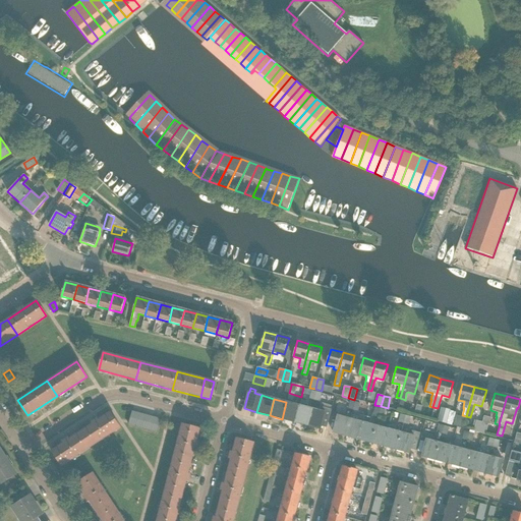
[(307,425),(311,409),(304,406),(305,401),(301,399),(299,405),(295,422),(307,425)]
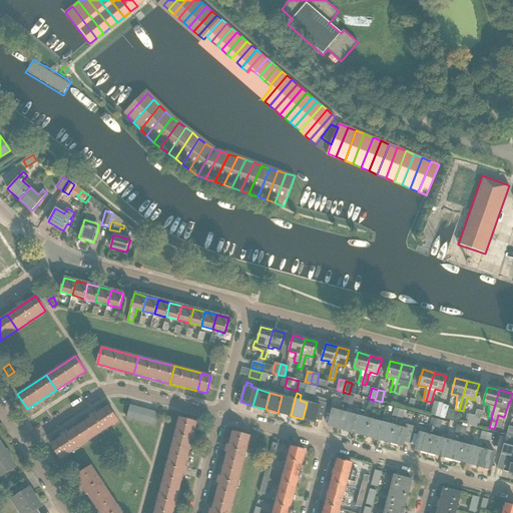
[(291,416),(295,399),(282,396),(278,413),(291,416)]
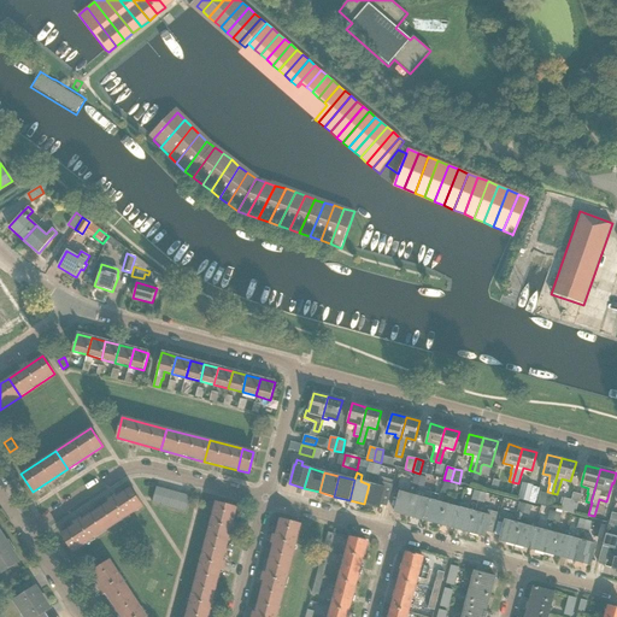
[(419,476),(417,485),(416,492),(422,493),(424,487),(427,479),(419,476)]
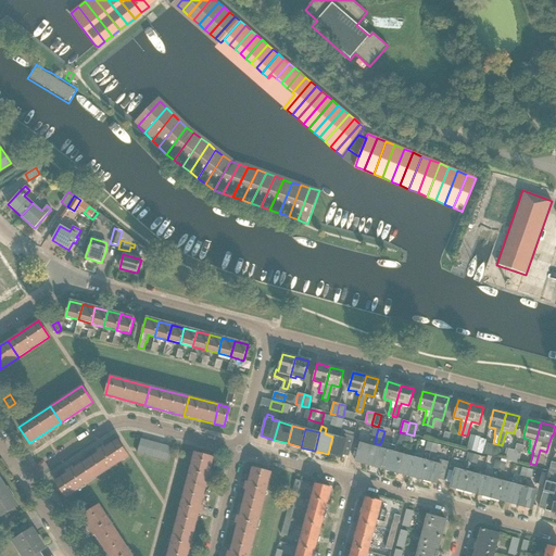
[(451,433),(444,431),(442,440),(442,442),(447,443),(451,433)]
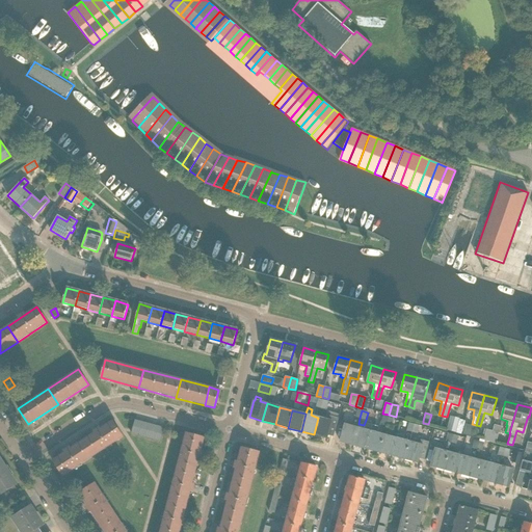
[(318,418),(314,434),(327,439),(328,434),(334,435),(338,418),(329,416),(328,420),(318,418)]
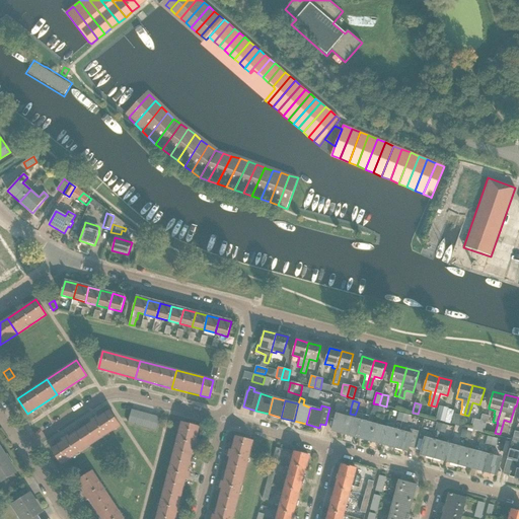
[(444,422),(448,408),(439,405),(436,420),(444,422)]
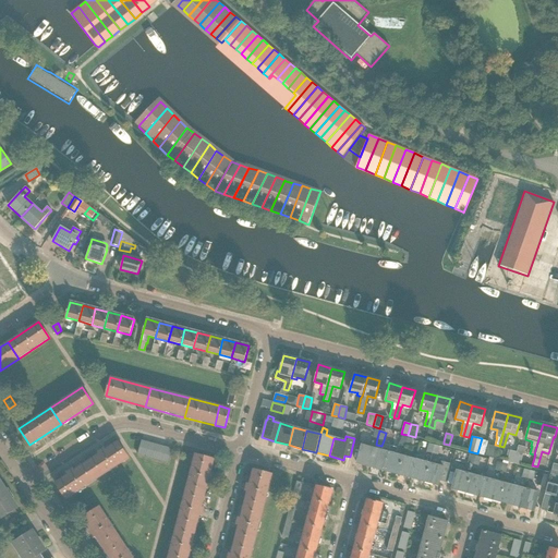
[(485,452),(487,441),(482,439),(478,451),(485,452)]
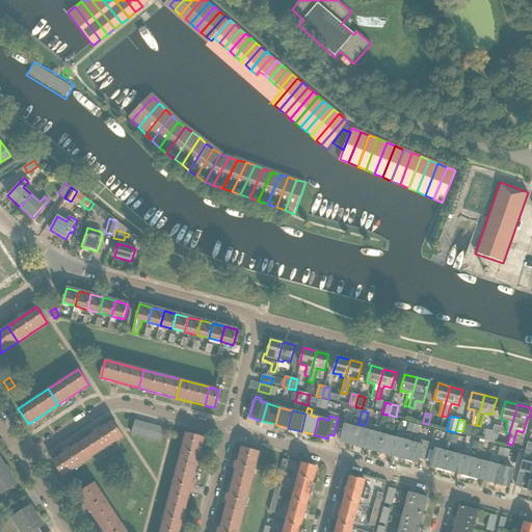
[(160,442),(164,428),(135,420),(131,433),(160,442)]
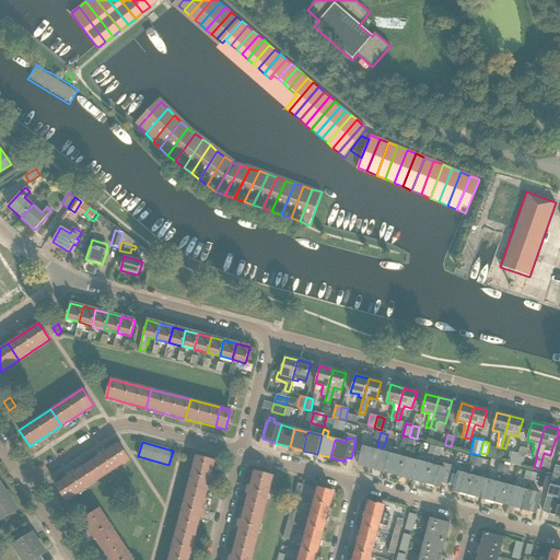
[(372,468),(376,451),(369,448),(370,444),(364,442),(363,446),(362,446),(358,465),(372,468)]
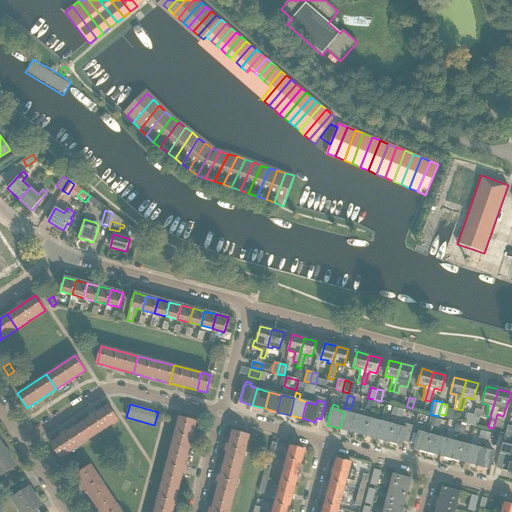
[(118,421),(108,405),(79,424),(89,440),(118,421)]
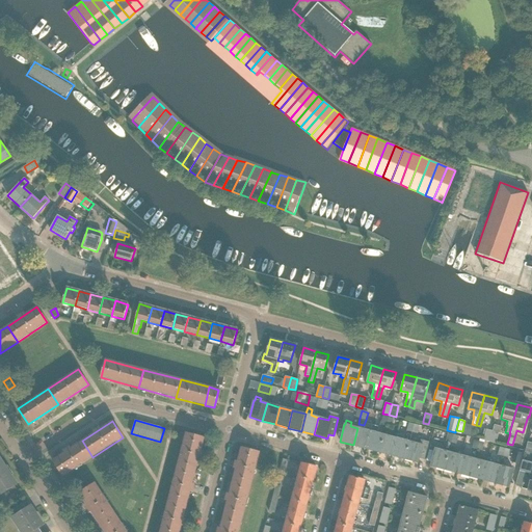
[(379,452),(383,434),(376,432),(378,426),(372,424),(370,431),(366,449),(379,452)]
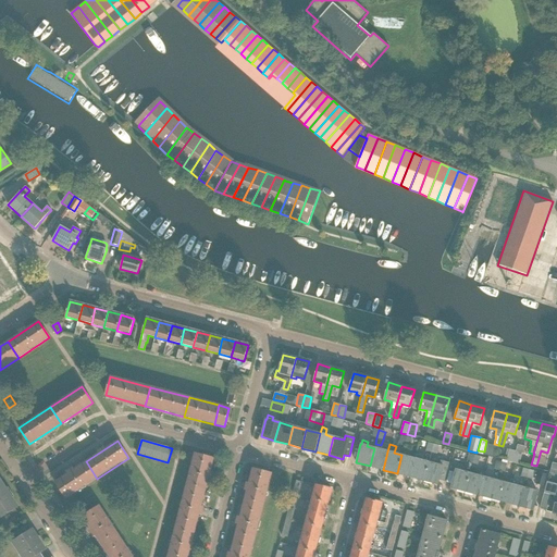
[(515,452),(512,462),(519,465),(522,453),(523,454),(525,446),(518,445),(516,452),(515,452)]
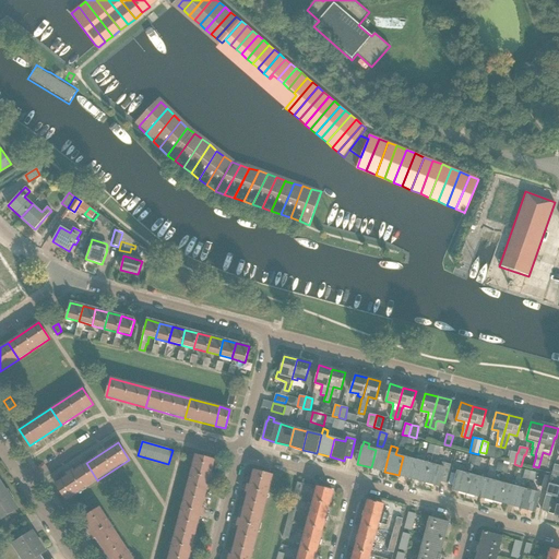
[(389,453),(376,450),(371,467),(384,472),(389,453)]
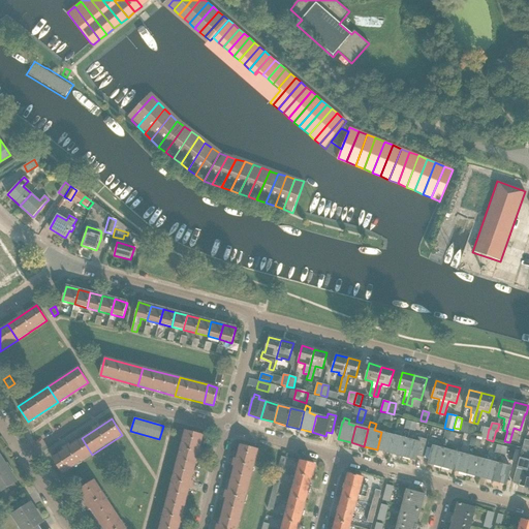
[(487,439),(489,429),(484,427),(480,437),(487,439)]
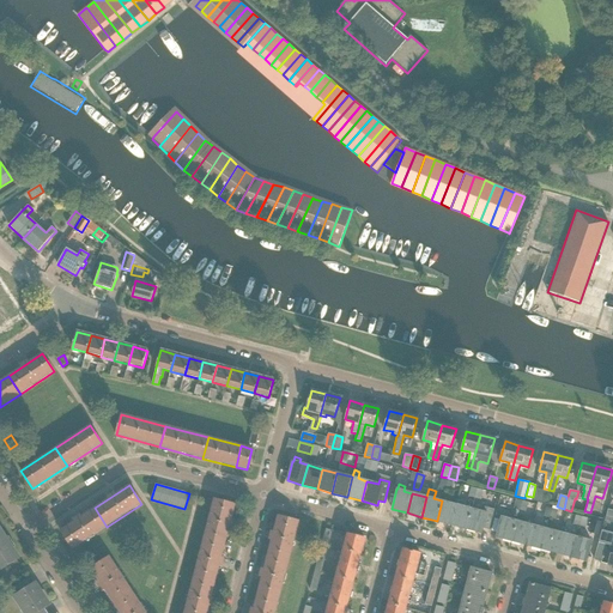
[(451,525),(456,505),(456,504),(457,499),(451,497),(450,503),(442,501),(437,521),(451,525)]
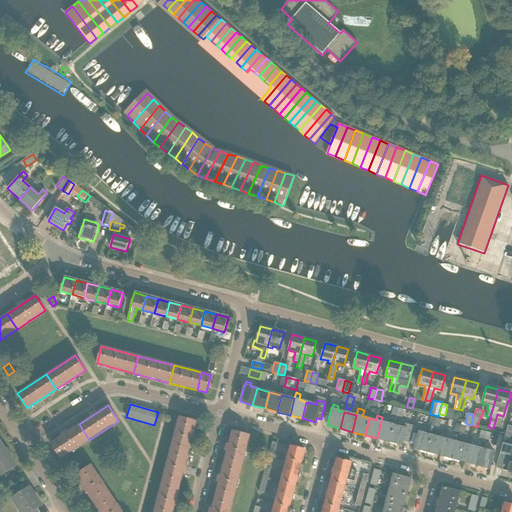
[(171,449),(188,453),(196,422),(179,417),(171,449)]
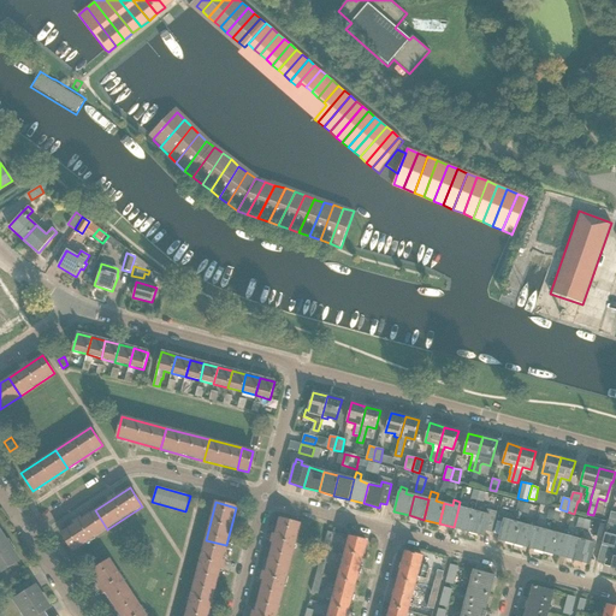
[(468,532),(474,511),(458,508),(454,527),(468,532)]
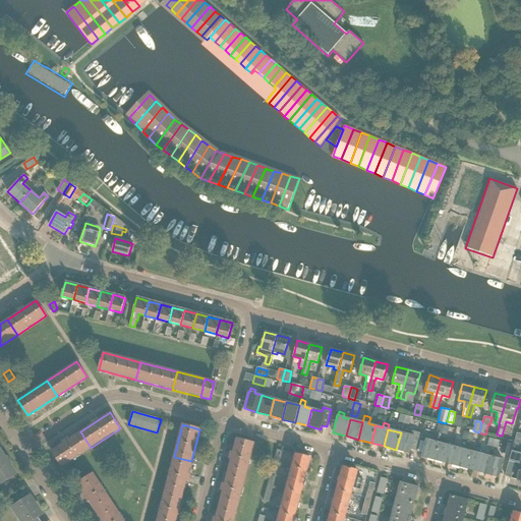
[(401,432),(396,450),(409,453),(410,449),(415,451),(420,433),(411,430),(410,436),(401,432)]
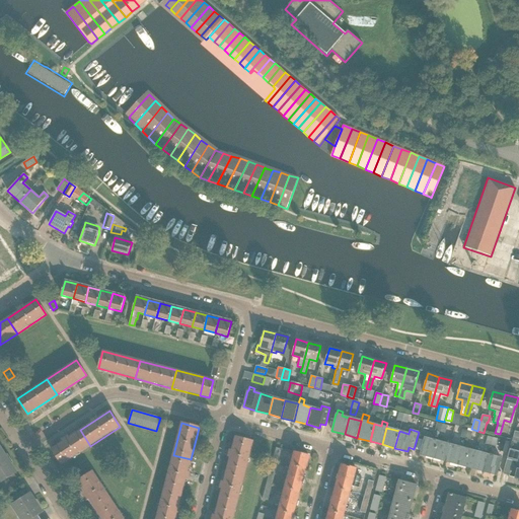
[(90,446),(80,430),(51,449),(61,464),(90,446)]
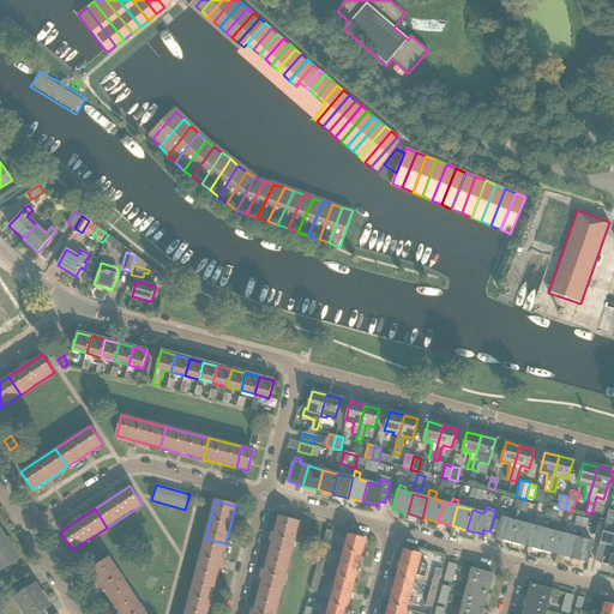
[(512,542),(517,522),(509,519),(510,515),(504,513),(504,518),(503,518),(497,537),(512,542)]
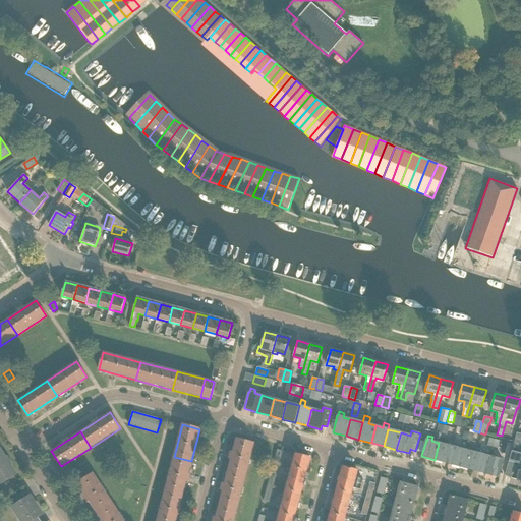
[(228,471),(245,475),(253,443),(236,439),(228,471)]
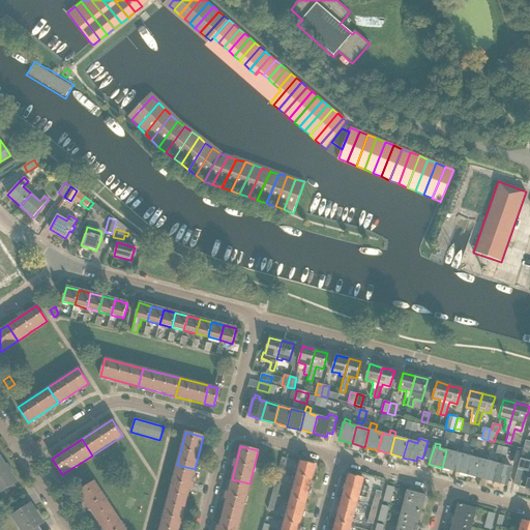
[(454,471),(460,453),(461,448),(455,447),(453,452),(446,450),(442,468),(454,471)]
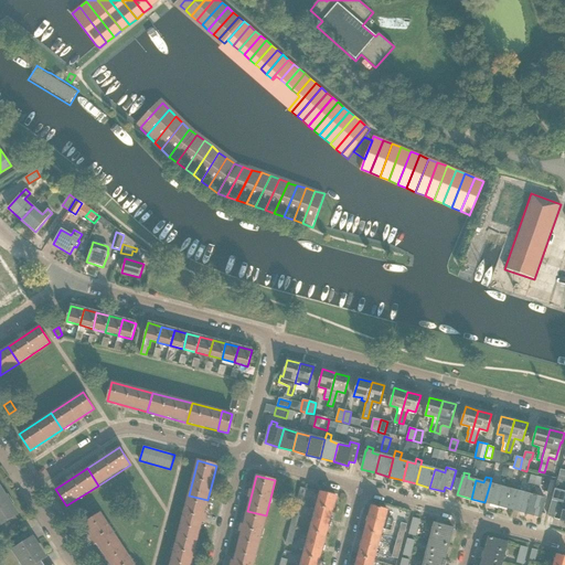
[(551,493),(551,492),(554,481),(547,480),(544,491),(551,493)]
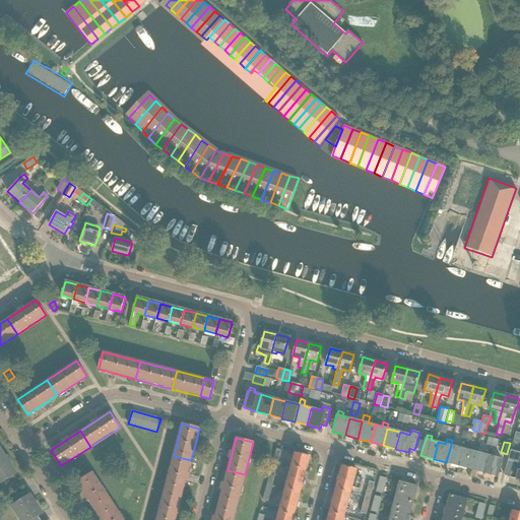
[(459,465),(463,449),(451,445),(446,462),(459,465)]
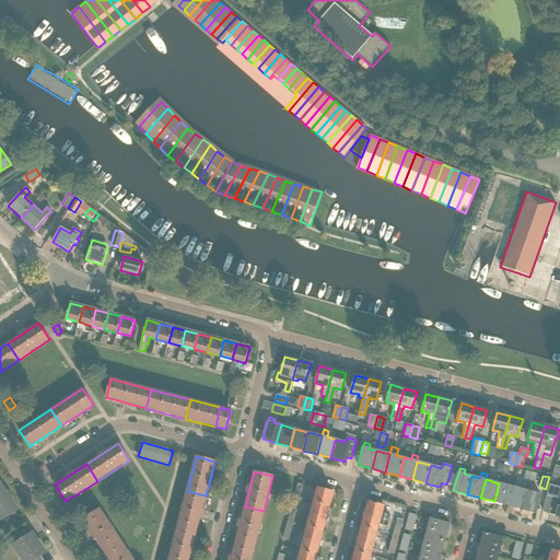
[(522,509),(526,490),(518,488),(520,482),(514,481),(512,487),(508,505),(522,509)]
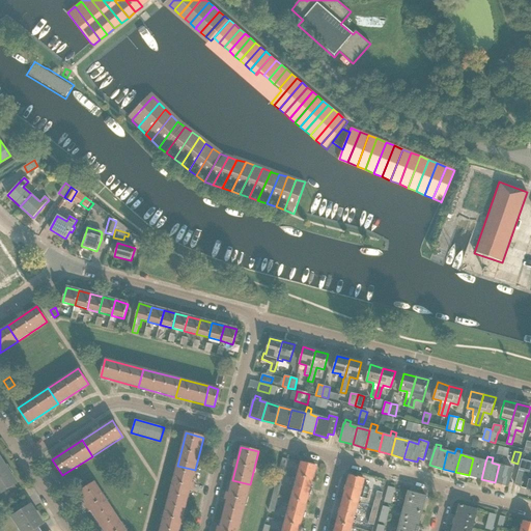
[(485,462),(473,458),(469,475),(481,479),(485,462)]
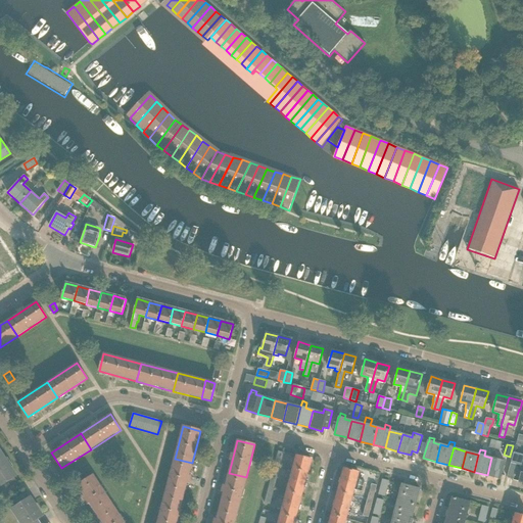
[(0,486),(15,477),(0,453),(0,486)]
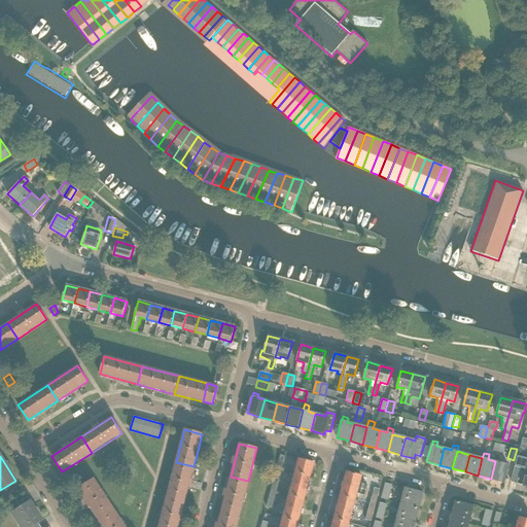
[(526,469),(526,458),(518,456),(515,466),(521,468),(526,469)]
